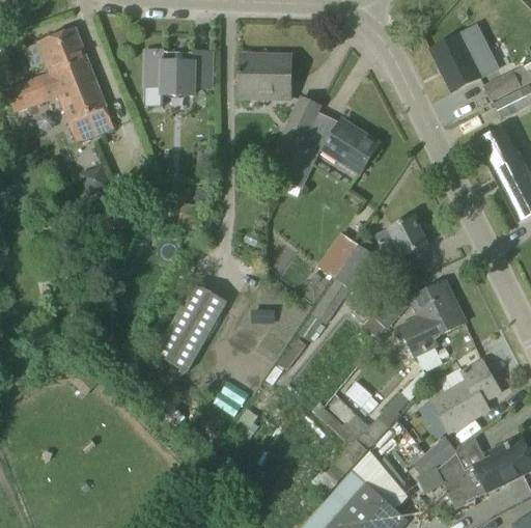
[(458,34),(430,48),(451,91),(470,82),(478,78),(500,66),(478,24),(458,34)]
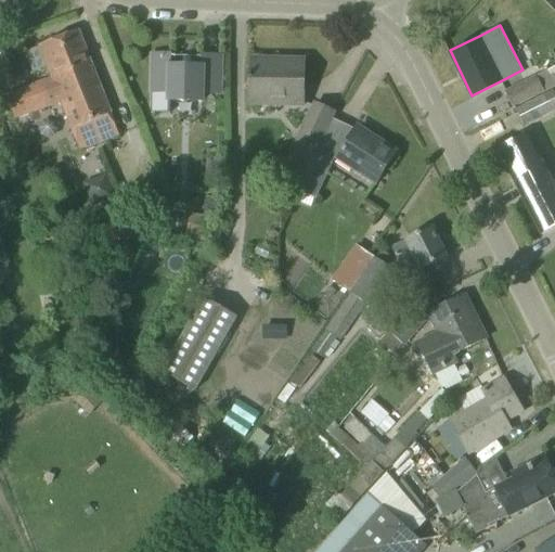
[(39,43),(24,50),(33,69),(48,64),(51,74),(0,92),(9,116),(61,97),(79,149),(119,132),(78,28),(39,43)]
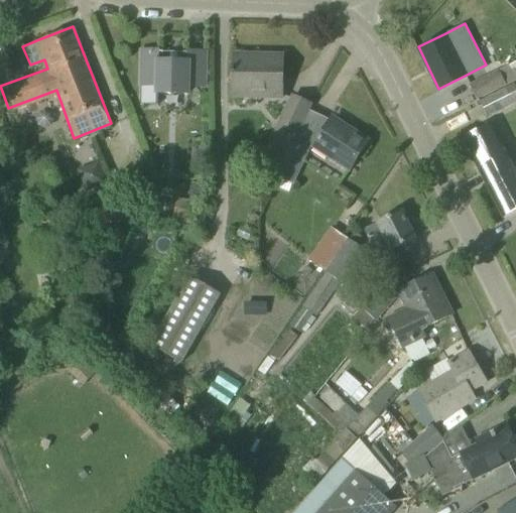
[(156,103),(157,91),(187,92),(188,60),(159,59),(159,49),(141,48),(140,103),(156,103)]
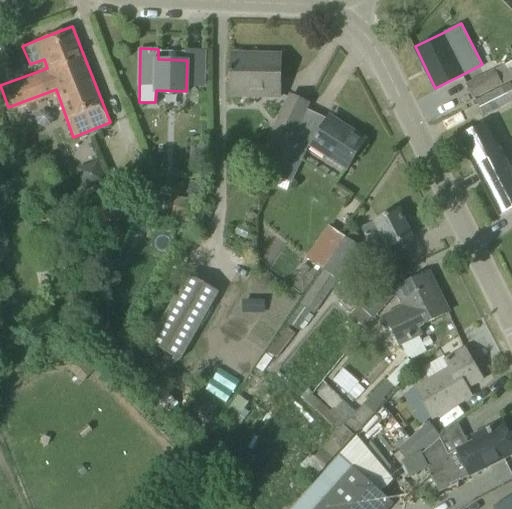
[(279,98),(280,52),(262,52),(262,57),(232,56),(231,91),(260,92),(260,98),(279,98)]
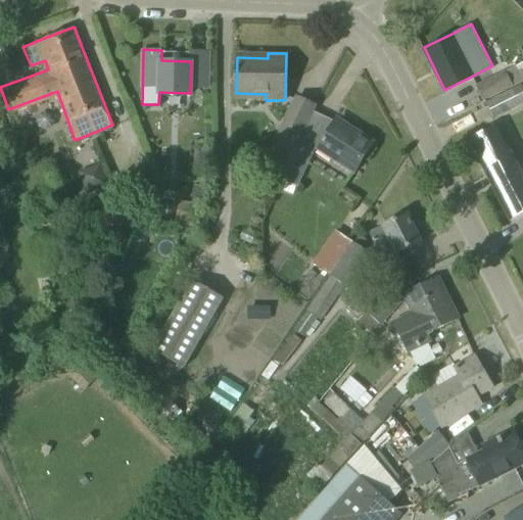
[(522,60),(476,83),(483,98),(522,79),(522,60)]
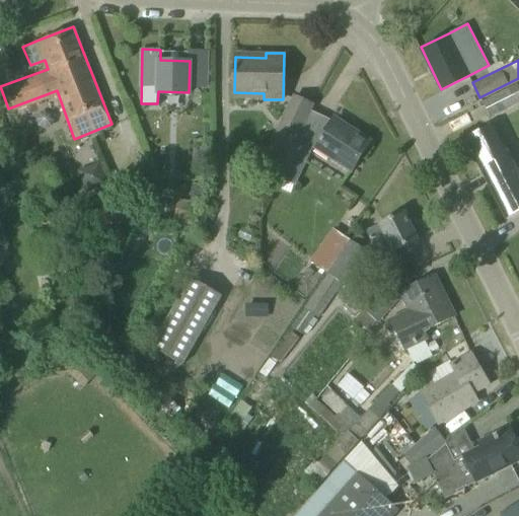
[(192,68),(192,84),(206,84),(207,68),(192,68)]
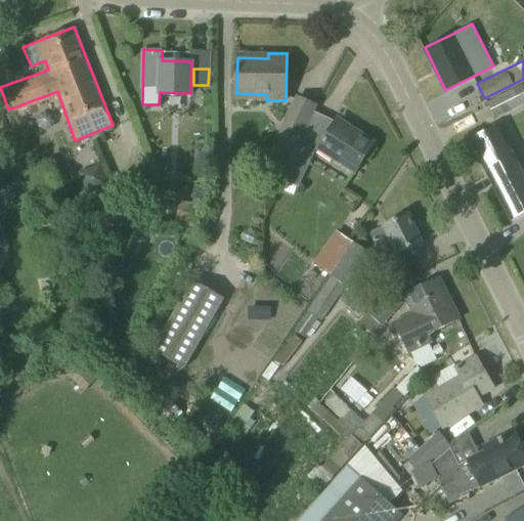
[(523,82),(487,101),(494,116),(523,100),(523,82)]
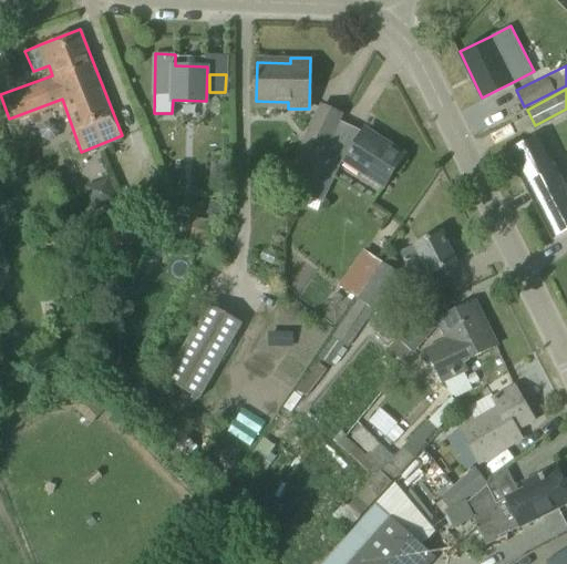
[(307,193),(331,140),(340,120),(339,119),(341,113),(322,104),(300,154),(295,186),(307,193)]
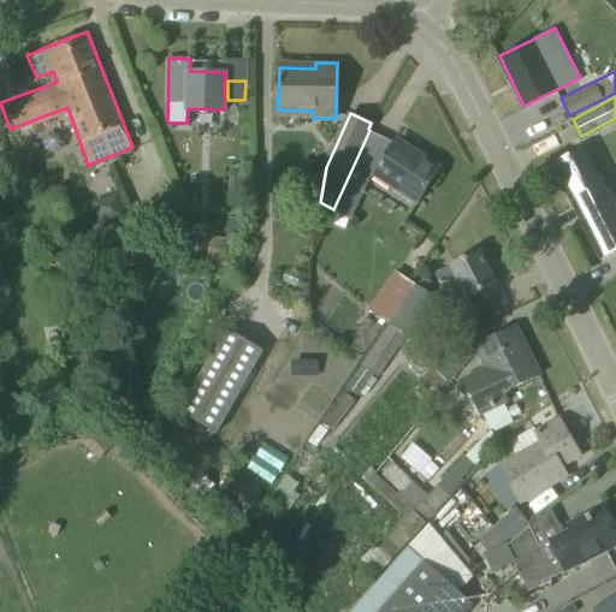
[(415,202),(438,166),(397,140),(373,176),(415,202)]
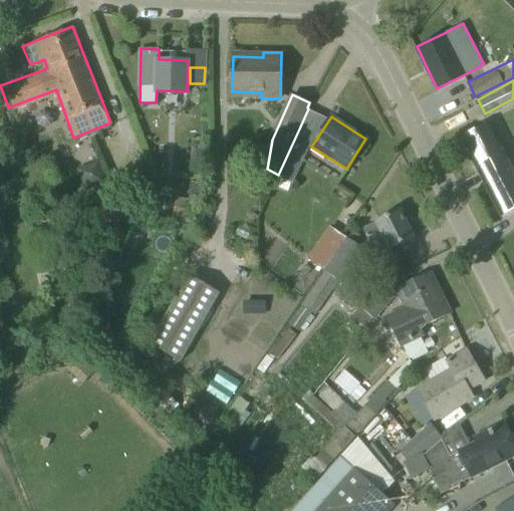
[(479,126),(461,136),(480,172),(482,171),(481,168),(505,155),(507,160),(510,159),(490,120),(479,126)]
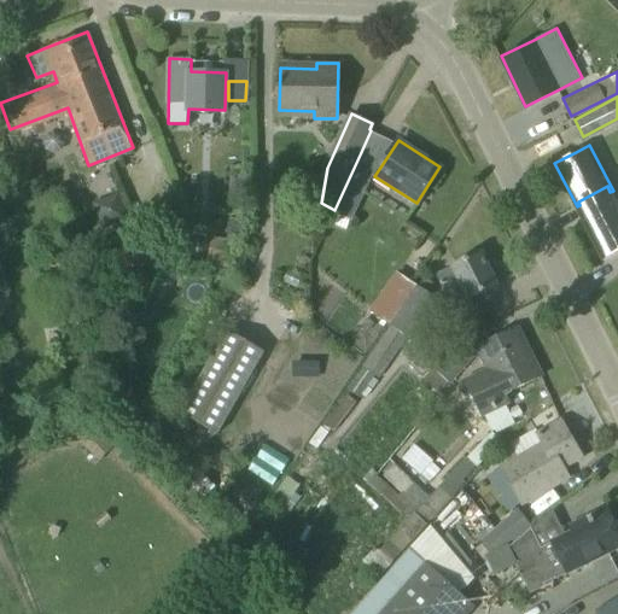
[(334,210),(330,221),(345,228),(350,218),(353,220),(378,161),(361,152),(334,210)]
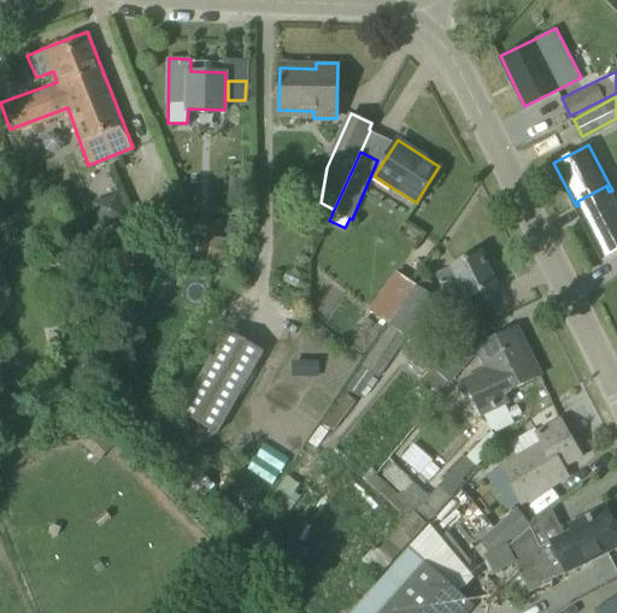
[(579,205),(576,206),(601,258),(616,249),(616,199),(612,190),(609,192),(606,186),(577,201),(579,205)]
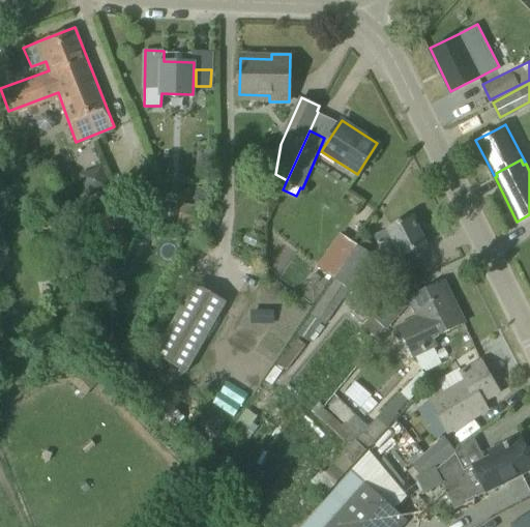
[(181,201),(178,225),(200,229),(204,205),(181,201)]
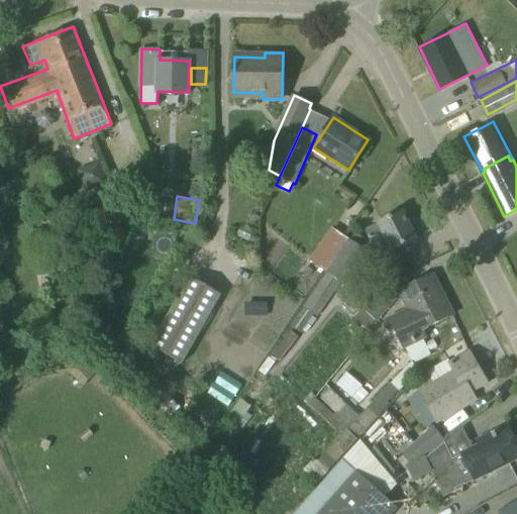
[(391,249),(415,237),(402,210),(378,222),(379,224),(367,230),(373,242),(384,236),(391,249)]
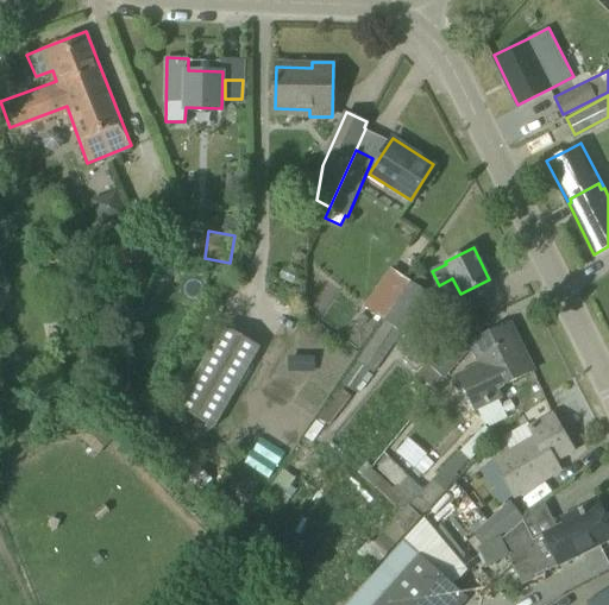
[(384,320),(410,279),(390,266),(363,307),(384,320)]
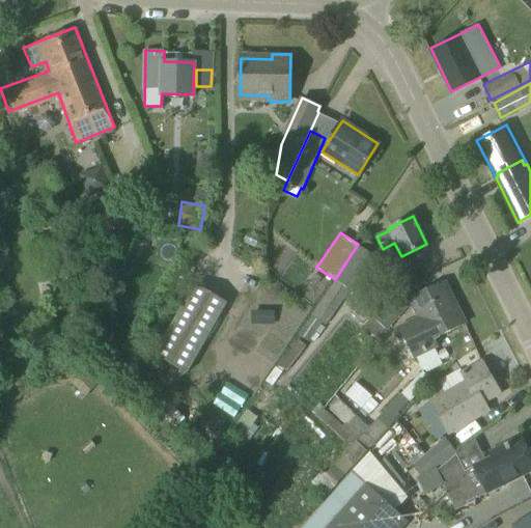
[(311,314),(322,322),(326,324),(350,289),(355,293),(378,257),(375,256),(382,248),(363,235),(358,244),(335,279),(311,314)]
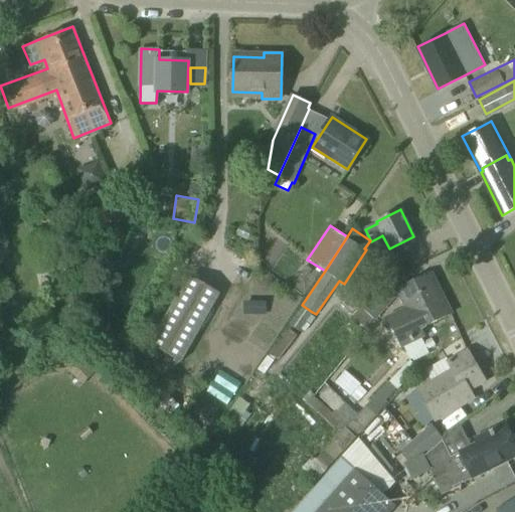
[(405,306),(385,314),(400,346),(412,340),(415,347),(409,349),(414,359),(428,353),(421,336),(423,336),(419,327),(451,312),(443,296),(439,299),(426,274),(397,288),(405,306)]
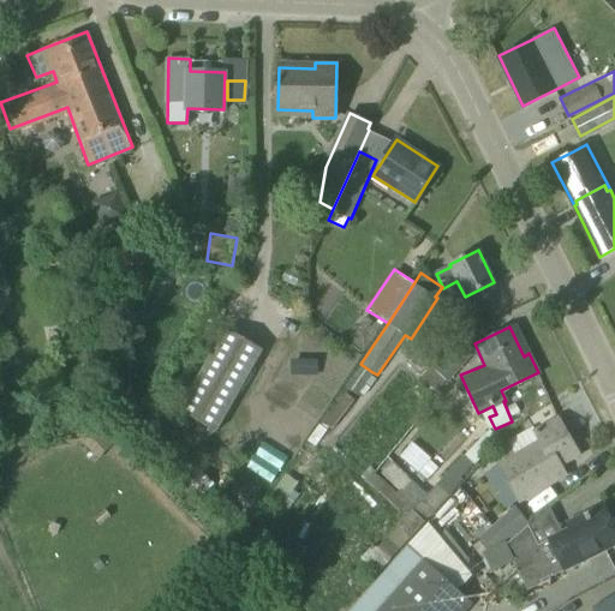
[(218,431),(263,349),(225,328),(179,409),(218,431)]
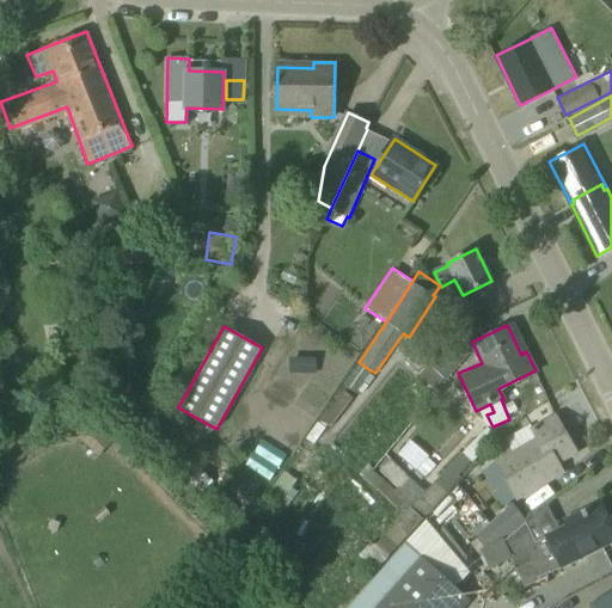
[(429,362),(420,374),(435,388),(444,379),(445,380),(472,350),(454,335),(444,347),(432,337),(418,351),(429,362)]
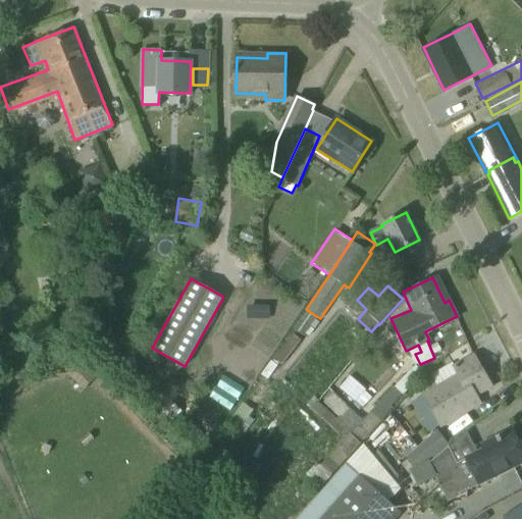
[(306,309),(294,327),(305,334),(306,335),(310,330),(310,331),(318,320),(315,318),(316,316),(306,309)]
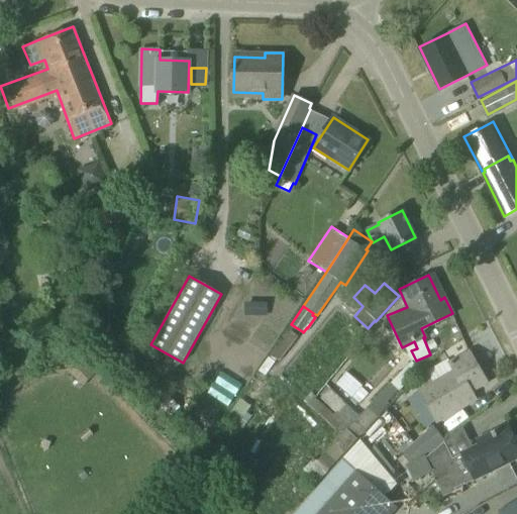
[(436,420),(476,397),(472,389),(486,381),(469,350),(448,363),(453,371),(419,392),(436,420)]
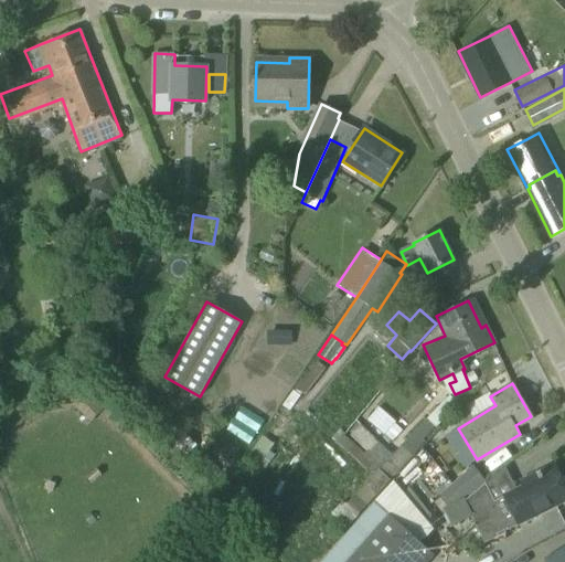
[(360,423),(350,434),(370,452),(369,452),(394,476),(438,428),(426,417),(393,453),(360,423)]
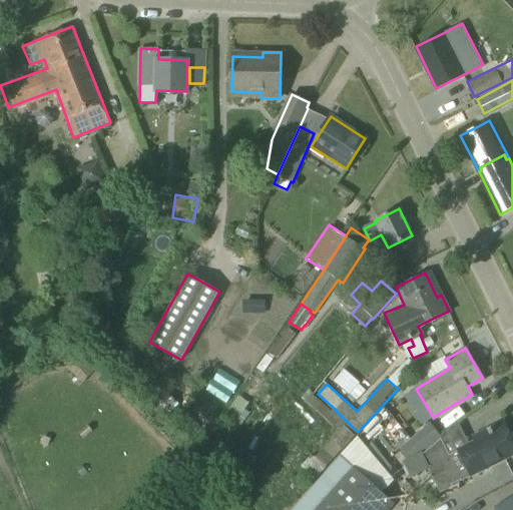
[(473,436),(476,440),(449,454),(442,437),(423,453),(440,489),(512,452),(512,439),(504,420),(473,436)]
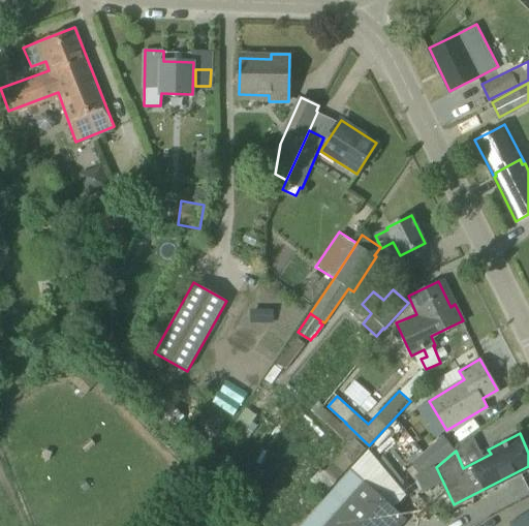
[(423,476),(455,449),(443,436),(411,463),(423,476)]
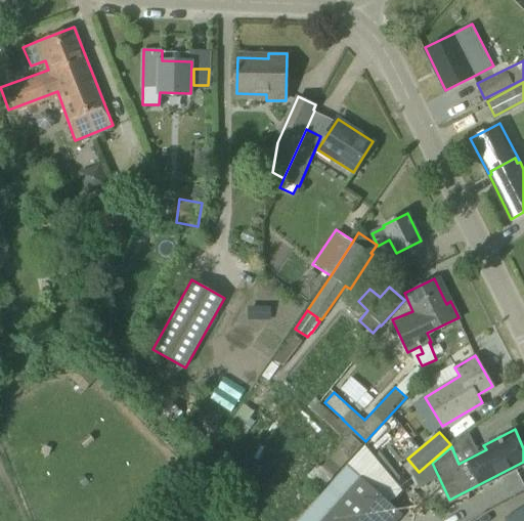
[(296,520),(394,520),(402,513),(391,503),(402,489),(365,444),(296,520)]
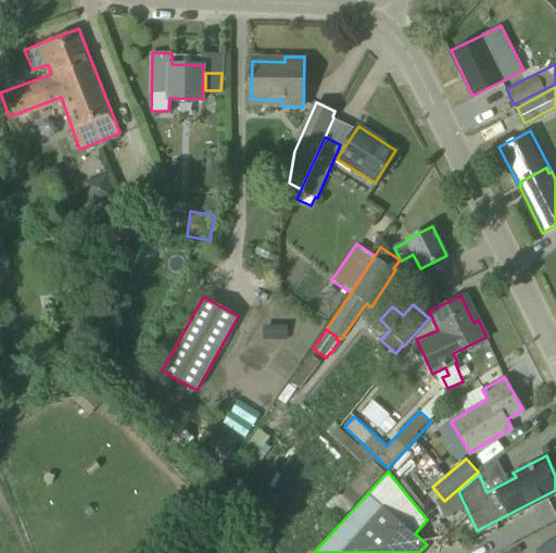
[(555,552),(555,539),(538,549),(539,552),(555,552)]
